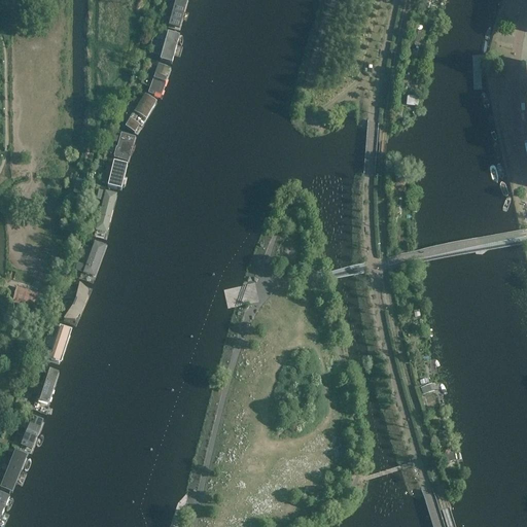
[(185,0),(175,0),(168,27),(180,30),(187,0),(185,0)]
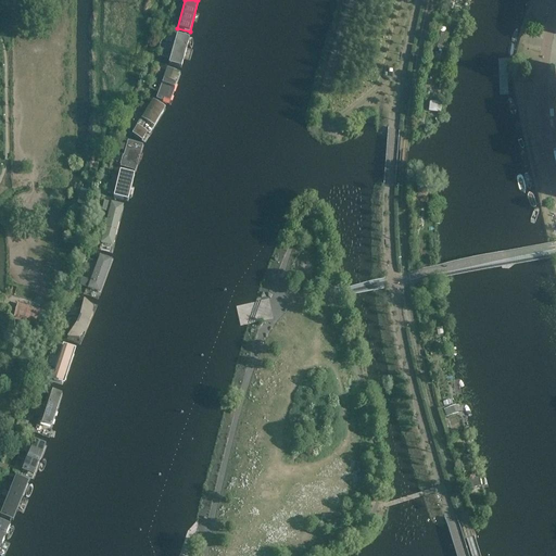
[(176,34),(168,64),(181,67),(189,37),(176,34)]
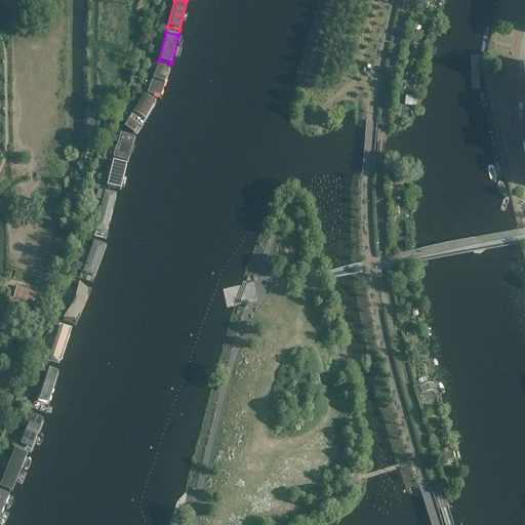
[(421,35),(416,33),(412,47),(417,48),(421,35)]
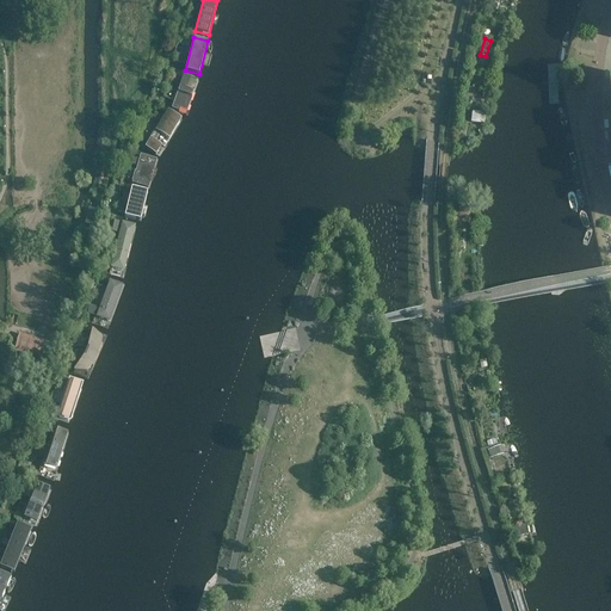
[(184,75),(172,110),(186,115),(198,80),(184,75)]
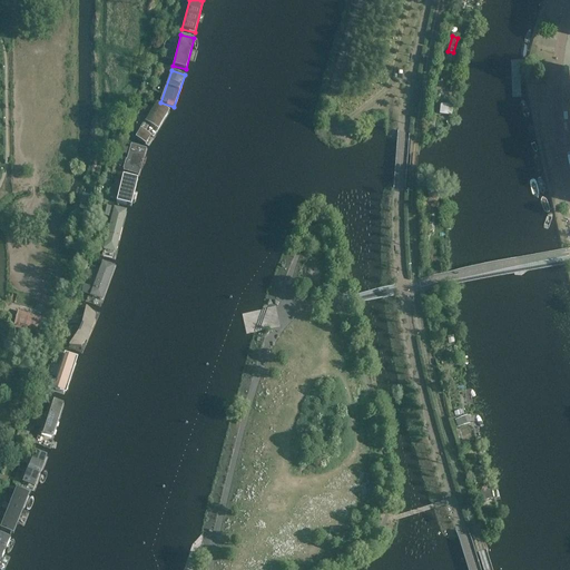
[(156,104),(134,138),(148,147),(170,112),(156,104)]
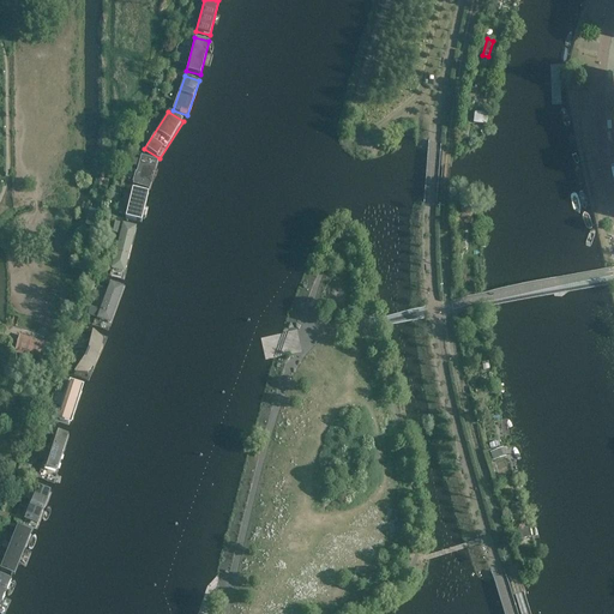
[(483,114),(475,113),(474,124),(482,125),(483,114)]
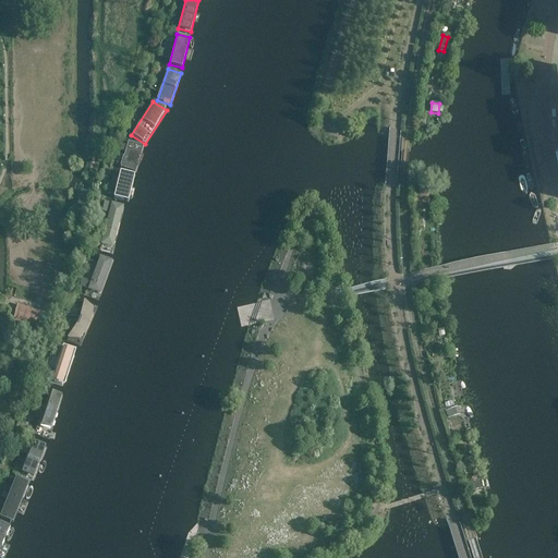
[(128,142),(120,168),(136,173),(145,146),(128,142)]
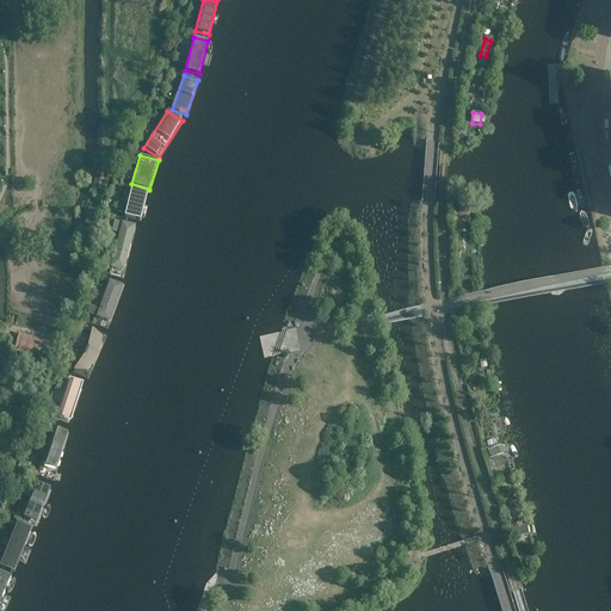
[(131,187),(123,217),(139,221),(146,191),(131,187)]
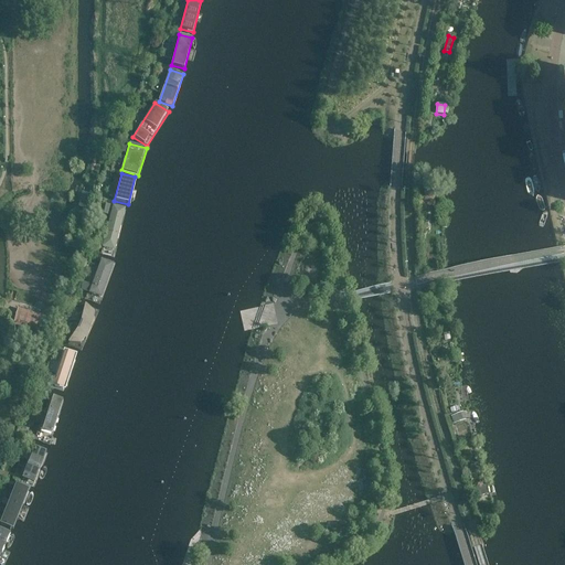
[(85,210),(88,196),(82,195),(78,209),(85,210)]
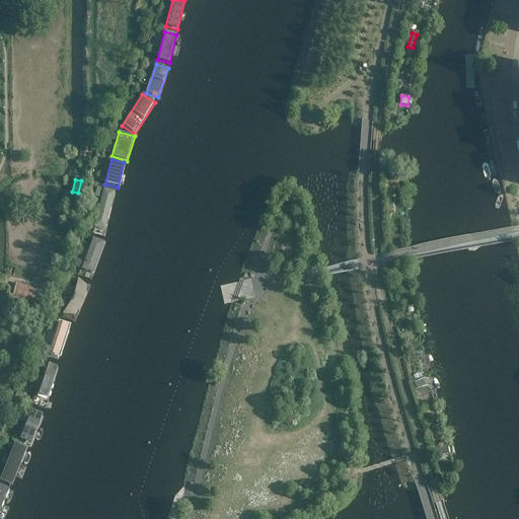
[(117,192),(103,189),(92,233),(105,236),(117,192)]
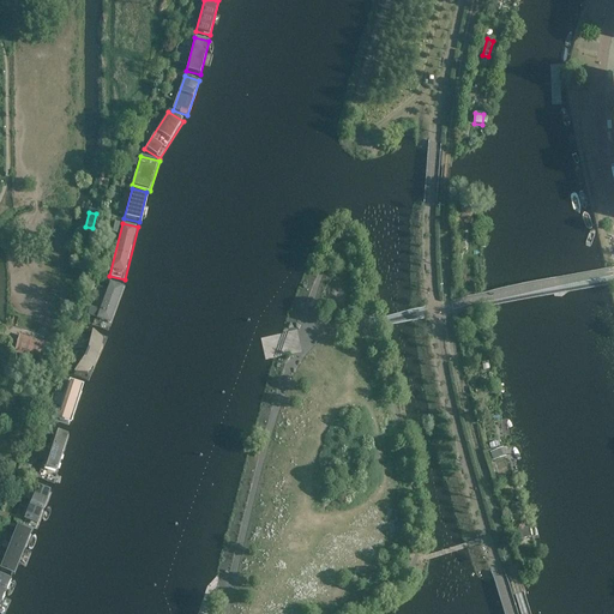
[(470,287),(475,281),(465,281),(465,263),(459,263),(459,288),(470,287)]
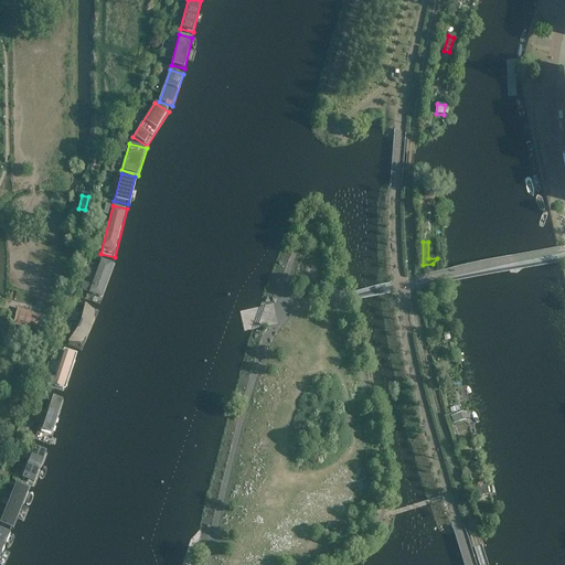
[(115,263),(102,257),(86,300),(100,305),(115,263)]
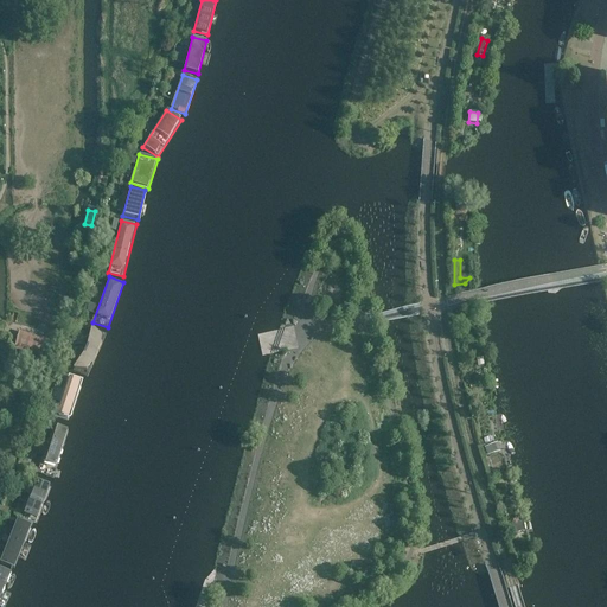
[(74,364),(74,372),(80,375),(87,366),(98,337),(98,336),(100,334),(100,333),(98,333),(98,332),(98,331),(97,330),(96,330),(96,328),(95,328),(94,328),(93,328),(91,328),(90,328),(90,330),(89,330),(88,331),(88,332),(74,364)]
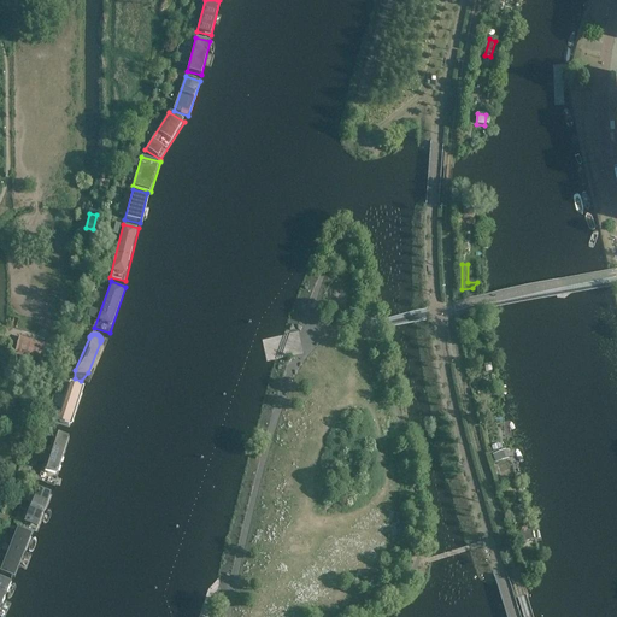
[(42,363),(47,345),(19,338),(15,356),(42,363)]
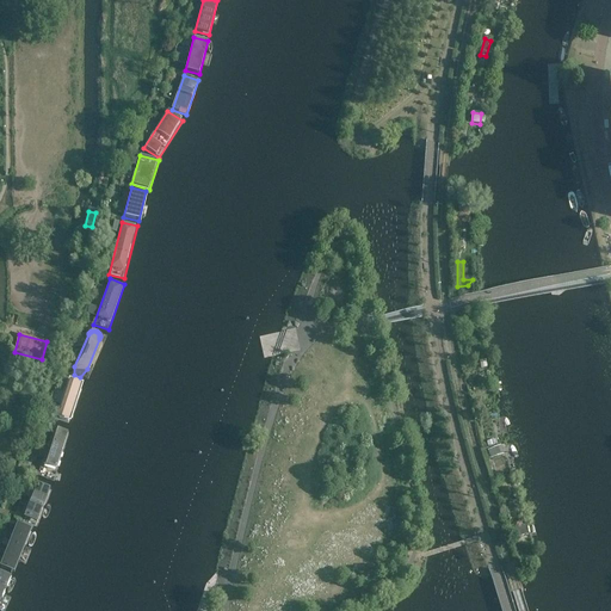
[(59,417),(73,421),(85,381),(71,376),(59,417)]
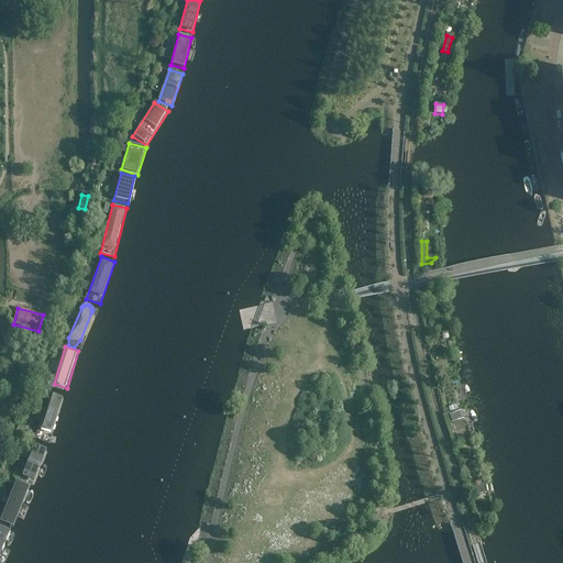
[(50,396),(35,439),(50,444),(64,400),(50,396)]
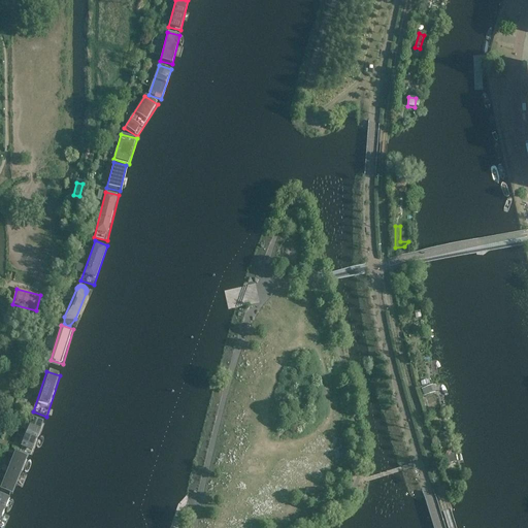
[(423,396),(434,392),(432,386),(421,389),(423,396)]
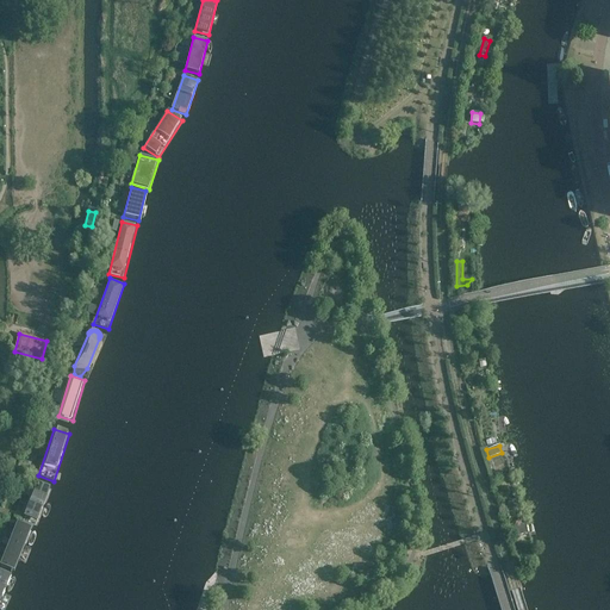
[(37,484),(23,522),(37,527),(50,489),(37,484)]
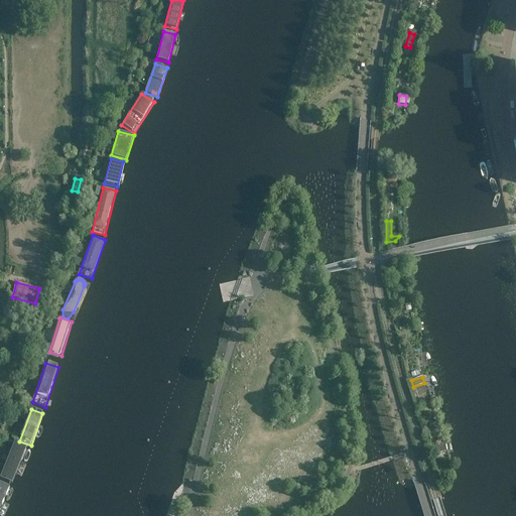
[(21,443),(12,440),(0,472),(0,476),(8,480),(21,443)]
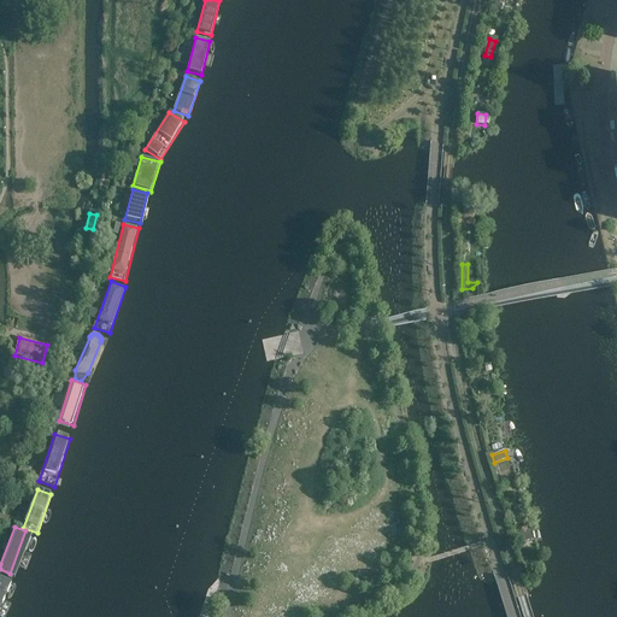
[(518,535),(519,544),(530,541),(529,533),(518,535)]
